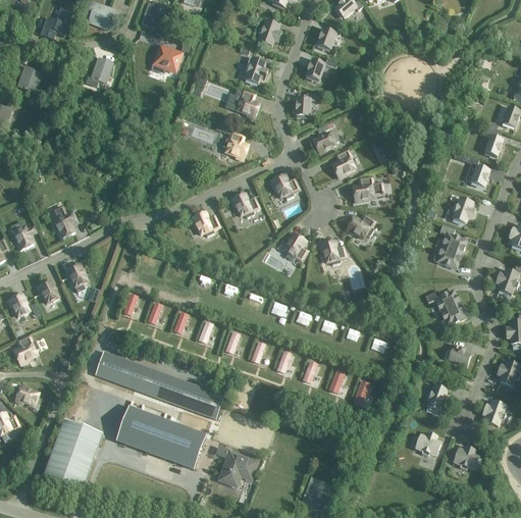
[(160,11),(164,13),(167,4),(156,0),(153,0),(151,4),(148,3),(144,13),(146,14),(143,23),(154,28),(160,11)]
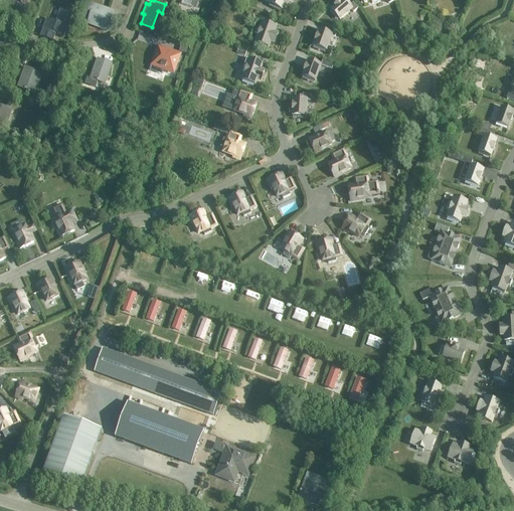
[(351,0),(348,2),(346,0),(337,0),(330,6),(339,16),(350,7),(352,9),(357,5),(353,0),(351,0)]
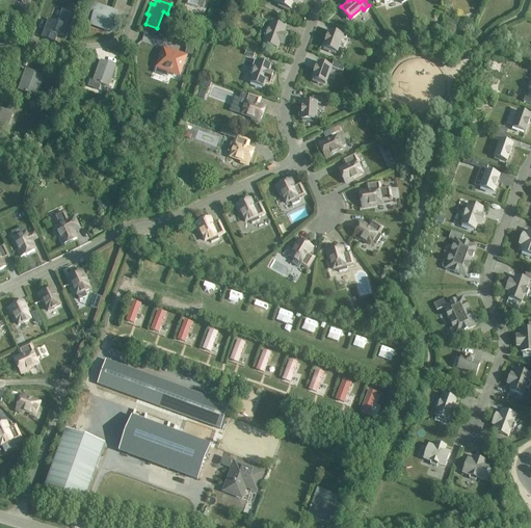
[(98,3),(90,22),(109,29),(116,10),(98,3)]
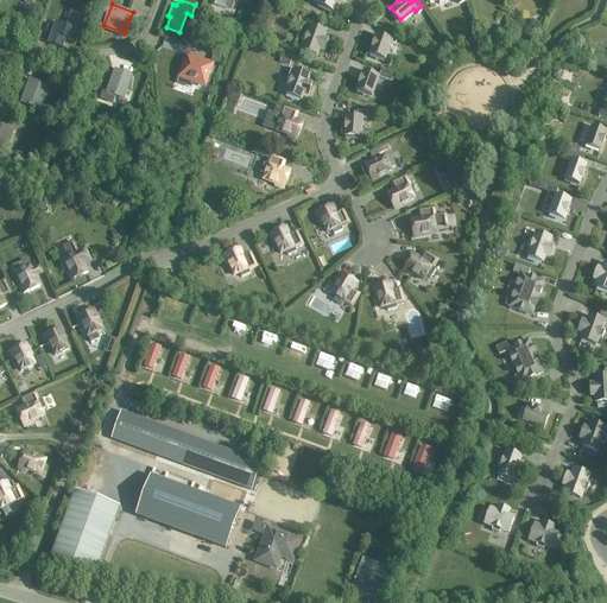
[(61,44),(64,35),(75,39),(86,13),(73,8),(67,24),(56,19),(48,39),(61,44)]
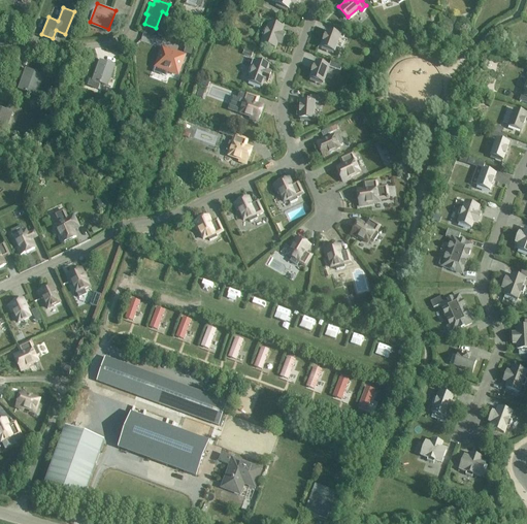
[(193,26),(197,15),(189,11),(185,22),(193,26)]
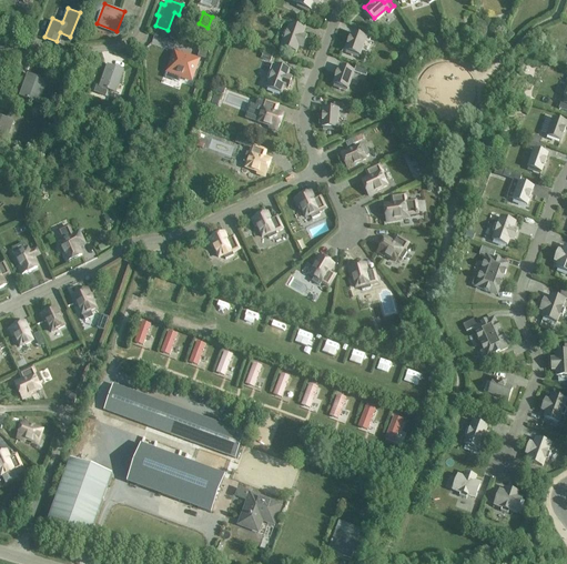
[(302,44),(305,34),(301,32),(303,27),(289,21),(286,29),(283,28),(281,34),(284,37),(281,43),(295,49),(297,42),(302,44)]
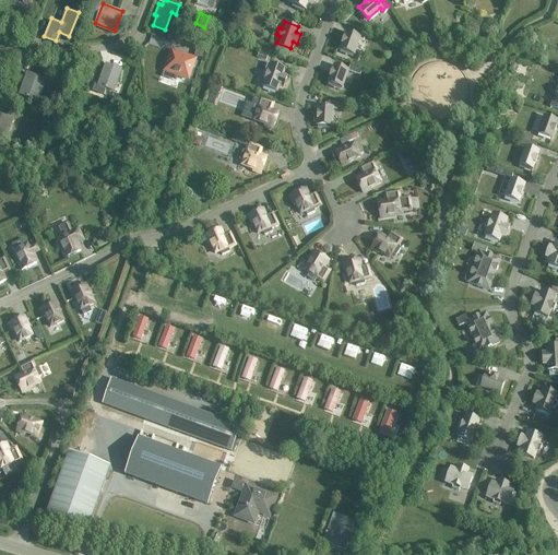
[(168,28),(166,35),(173,37),(175,31),(168,28)]
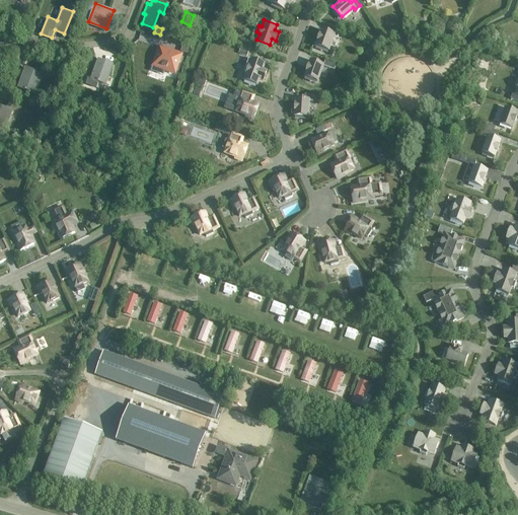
[(327,48),(333,33),(337,34),(339,28),(331,26),(329,30),(320,27),(315,43),(327,48)]
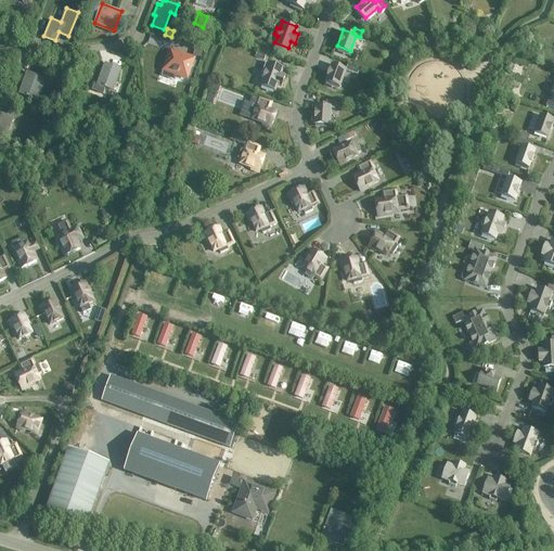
[(195,46),(192,52),(200,54),(202,48),(195,46)]
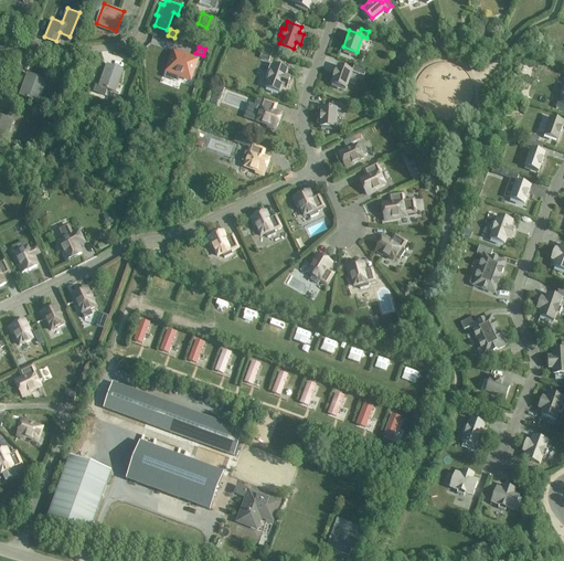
[(261,48),(258,54),(267,57),(270,51),(261,48)]
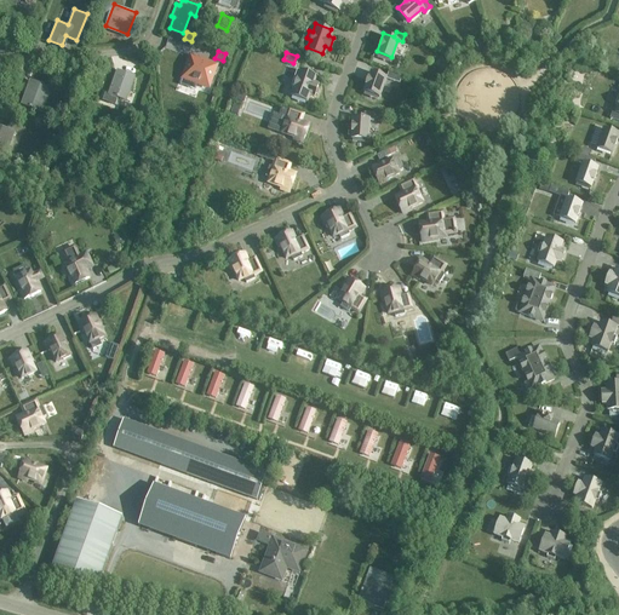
[(207,82),(215,62),(191,53),(184,74),(207,82)]
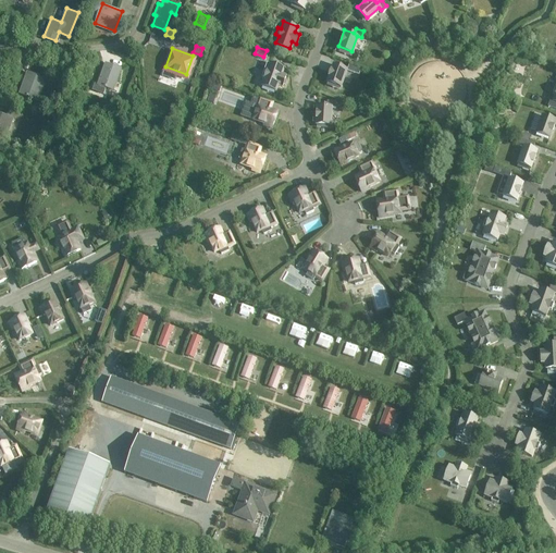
[(276,82),(281,84),(285,74),(281,72),(283,66),(266,60),(260,74),(263,75),(261,83),(274,88),(276,82)]
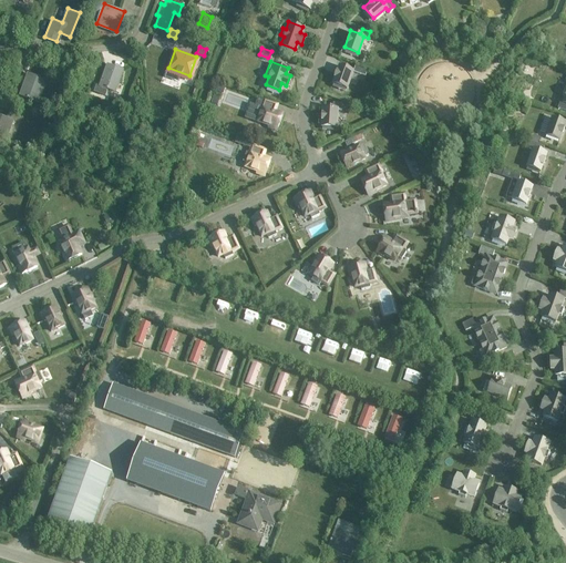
[(112,88),(115,79),(119,80),(122,68),(107,62),(100,83),(99,83),(99,85),(100,85),(99,89),(103,91),(104,85),(112,88)]
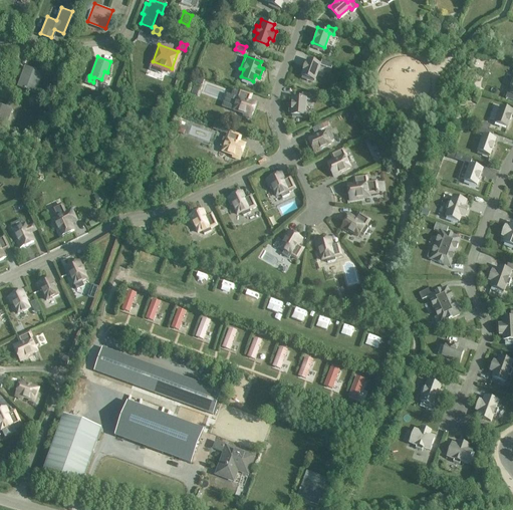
[(313,77),(319,62),(306,57),(301,72),(313,77)]
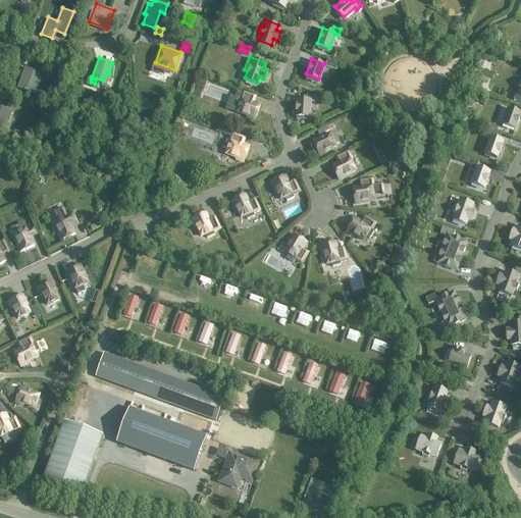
[(24,65),(17,85),(35,92),(42,72),(24,65)]
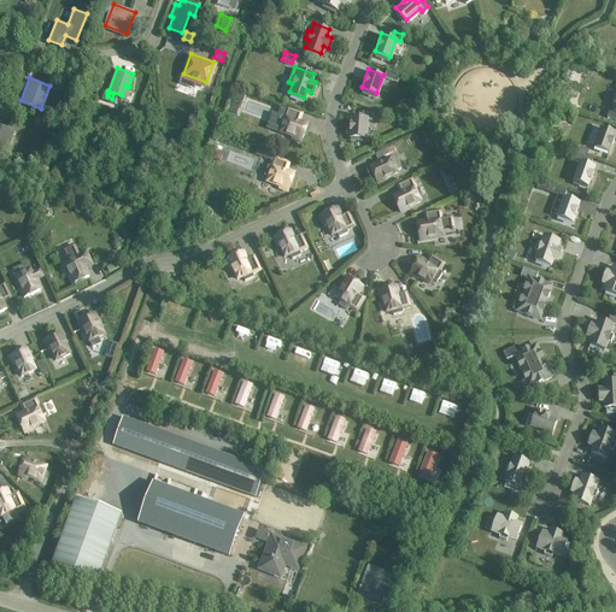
[(235,88),(233,95),(241,98),(244,90),(235,88)]
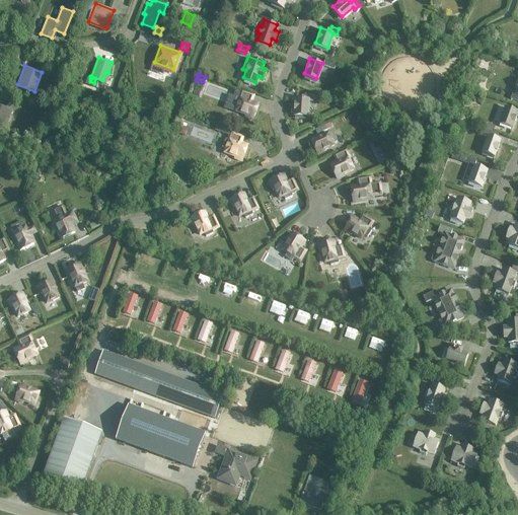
[(517,77),(516,77),(514,84),(517,85),(515,91),(511,90),(509,96),(517,99),(517,77)]
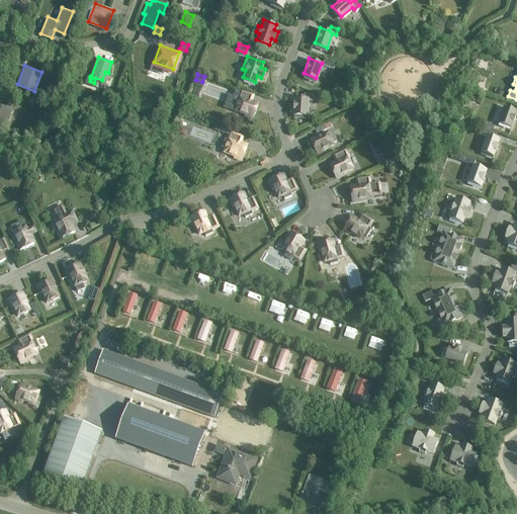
[(252,93),(240,89),(235,87),(232,93),(235,94),(233,101),(236,103),(235,108),(245,111),(244,113),(251,115),(257,101),(250,98),(252,93)]
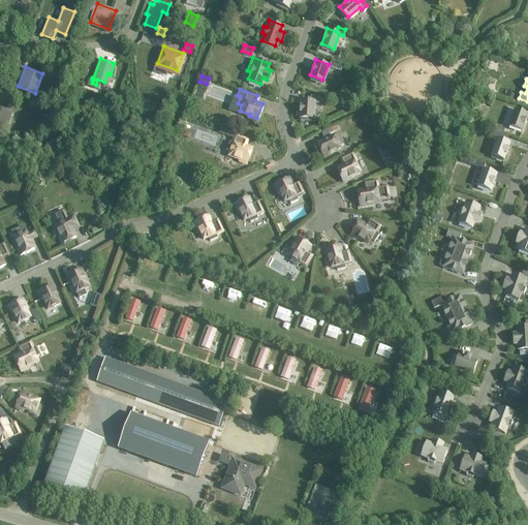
[(313,116),(314,99),(317,99),(318,93),(310,93),(310,99),(300,98),(299,115),(313,116)]
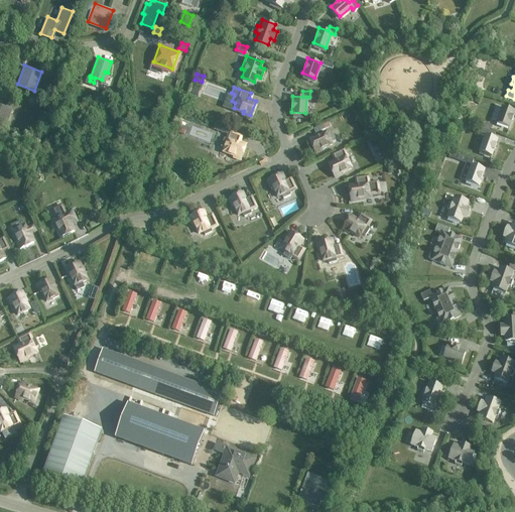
[(1,114),(0,113),(0,123),(5,125),(11,108),(4,105),(3,108),(4,108),(1,114)]
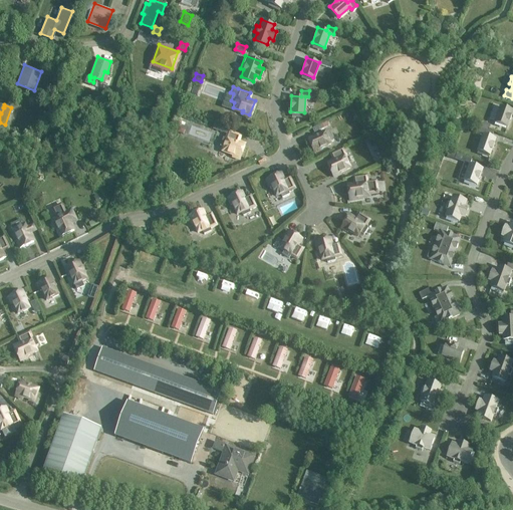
[(512,108),(499,104),(494,119),(506,124),(512,108)]
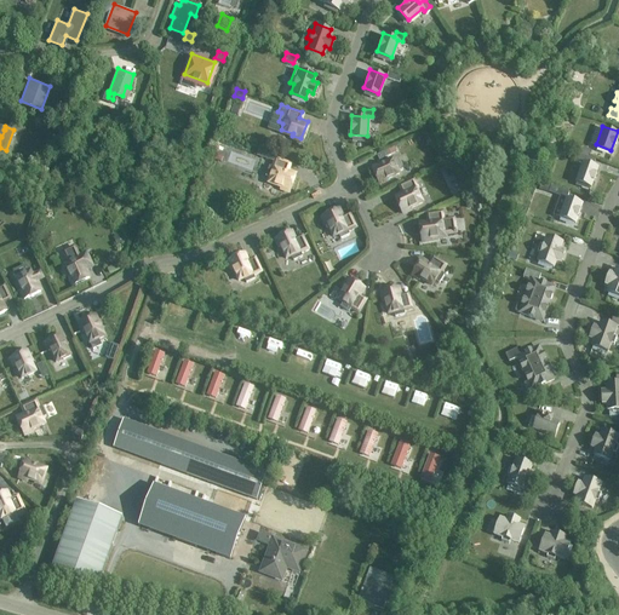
[(582,144),(579,151),(588,154),(590,147),(582,144)]
